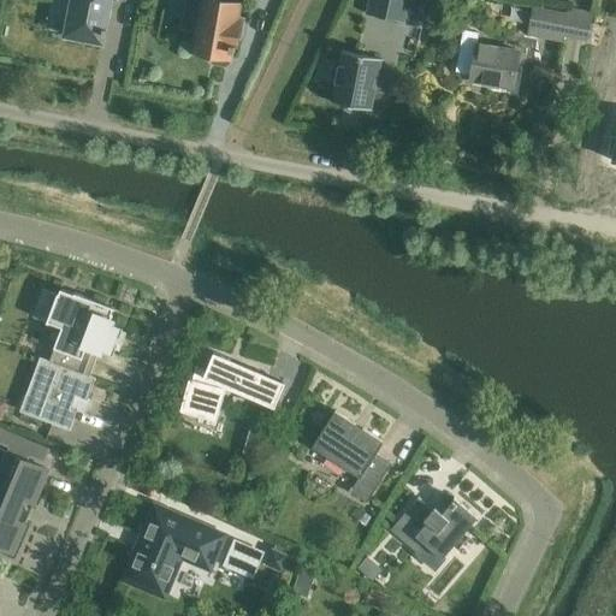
[(70,0),(64,36),(101,43),(110,0),(70,0)]
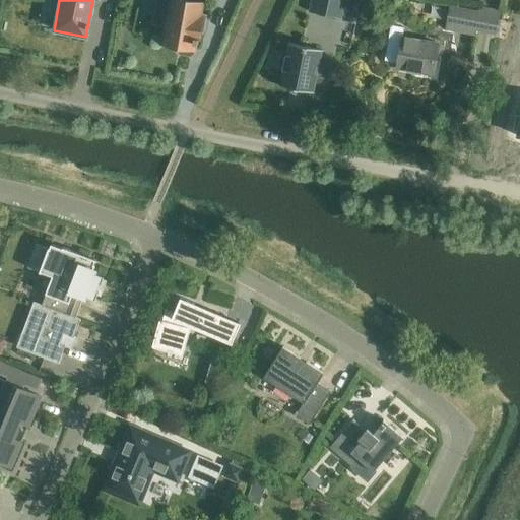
[(180,54),(189,56),(192,54),(194,43),(197,44),(202,16),(199,16),(201,3),(187,1),(186,0),(156,0),(153,23),(167,25),(163,44),(178,47),(177,51),(180,54)]
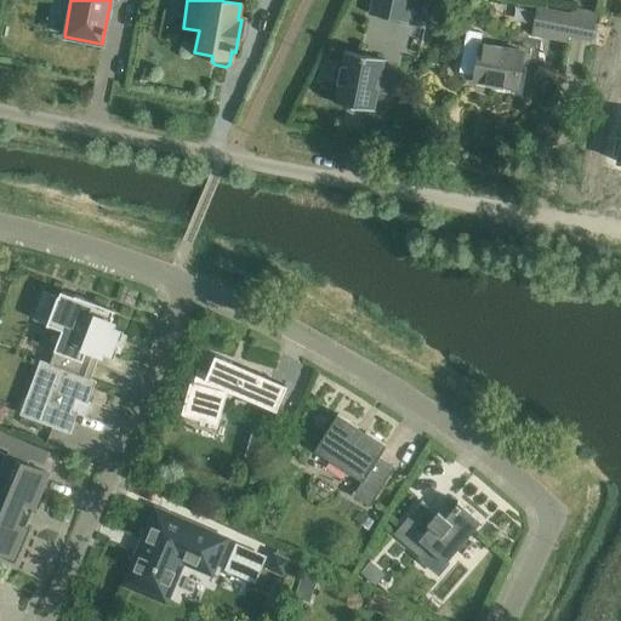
[(371,0),(369,15),(406,22),(411,0),(371,0)]
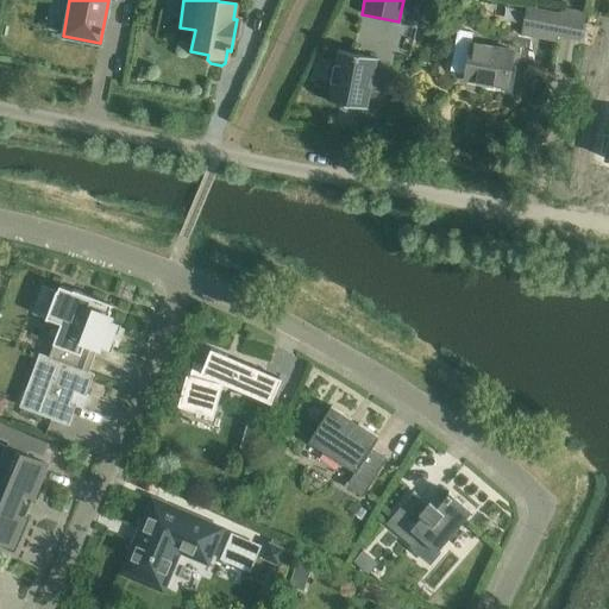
[(562,6),(560,11),(527,5),(522,33),(558,41),(559,35),(581,39),(586,11),(562,6)]
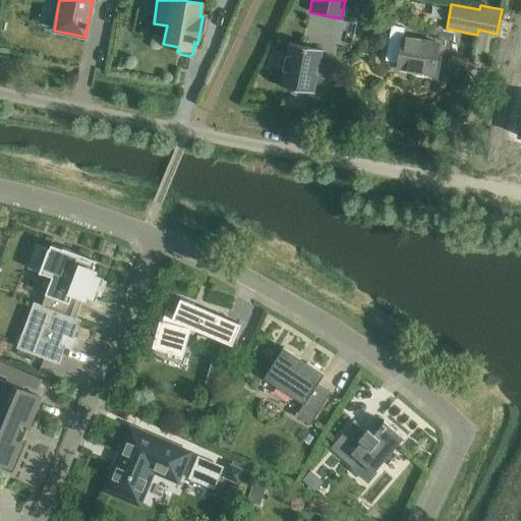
[(400,71),(431,79),(439,50),(404,42),(407,31),(393,27),(385,62),(401,66),(400,71)]
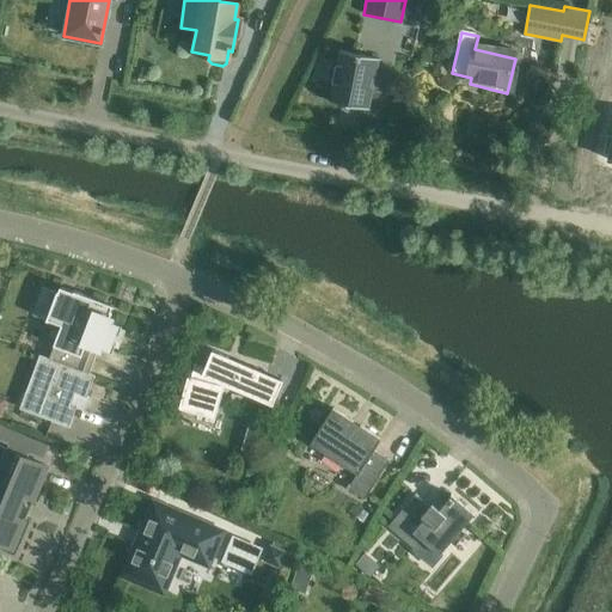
[(328,99),(366,108),(377,57),(338,48),(328,99)]
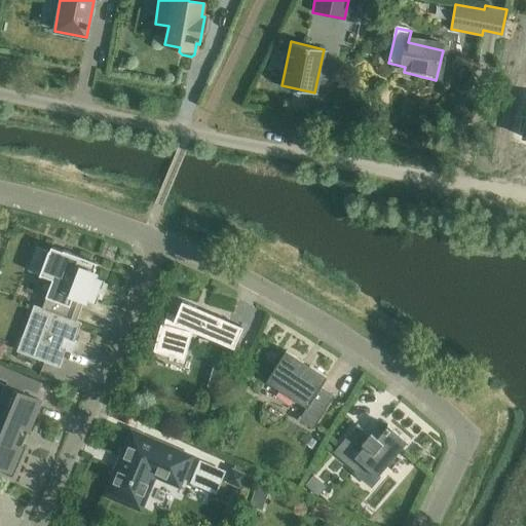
[(518,119),(514,134),(519,135),(518,140),(525,141),(525,102),(522,120),(518,119)]
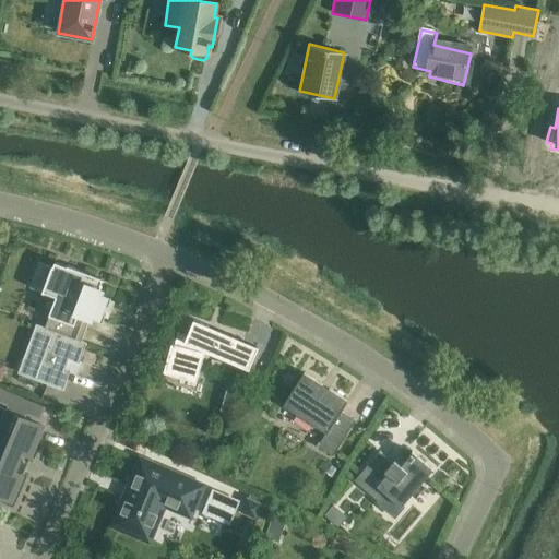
[(55,262),(52,268),(39,262),(30,287),(42,293),(44,294),(44,293),(56,297),(48,316),(49,316),(45,328),(36,324),(18,373),(62,390),(70,370),(73,372),(78,363),(79,364),(86,343),(81,341),(90,317),(102,321),(111,296),(103,294),(99,292),(102,285),(100,285),(102,281),(103,281),(104,280),(67,265),(67,266),(55,262)]
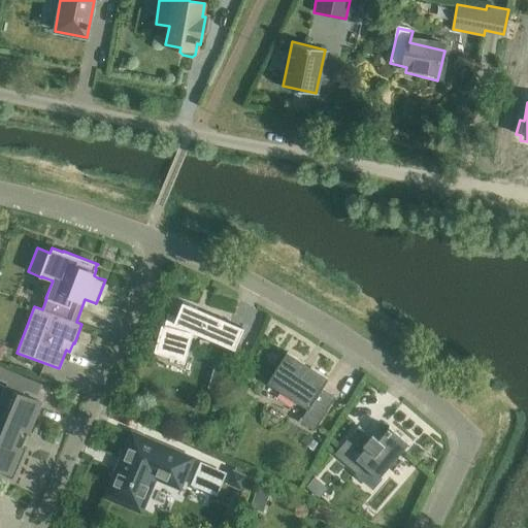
[(234,350),(243,328),(183,302),(176,317),(168,315),(169,312),(168,312),(159,345),(184,353),(191,330),(234,350)]
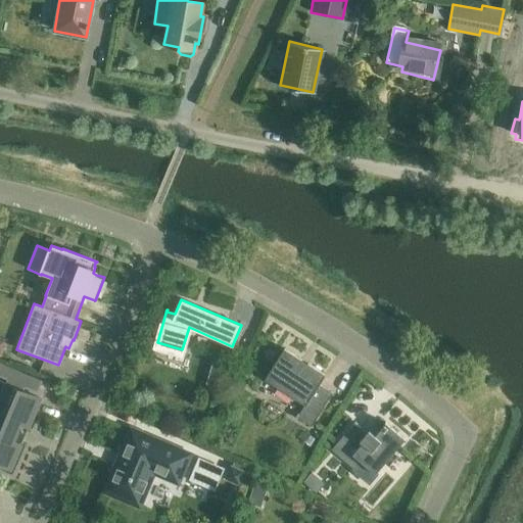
[(307,364),(305,367),(299,363),(301,360),(284,348),(265,379),(304,405),(296,417),(311,426),(332,393),(319,384),(325,375),(307,364)]
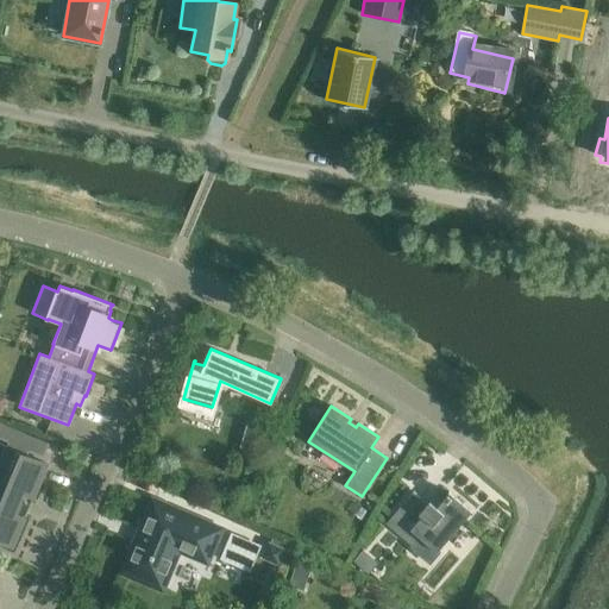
[(240,446),(261,452),(268,427),(248,421),(240,446)]
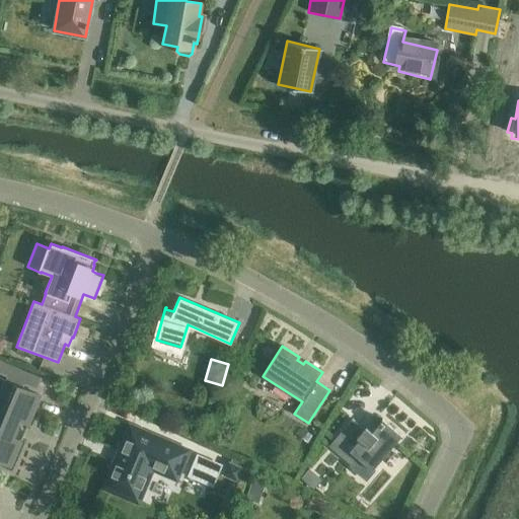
[(361,371),(379,377),(383,367),(365,360),(361,371)]
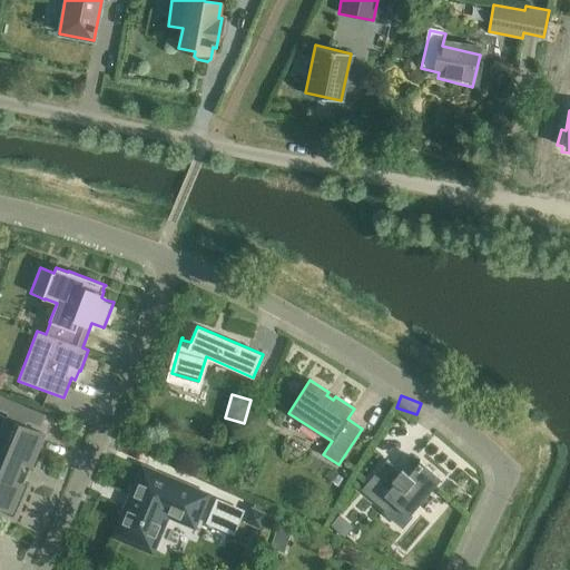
[(0,507),(9,511),(21,483),(18,479),(22,471),(29,467),(42,433),(0,415),(0,507)]
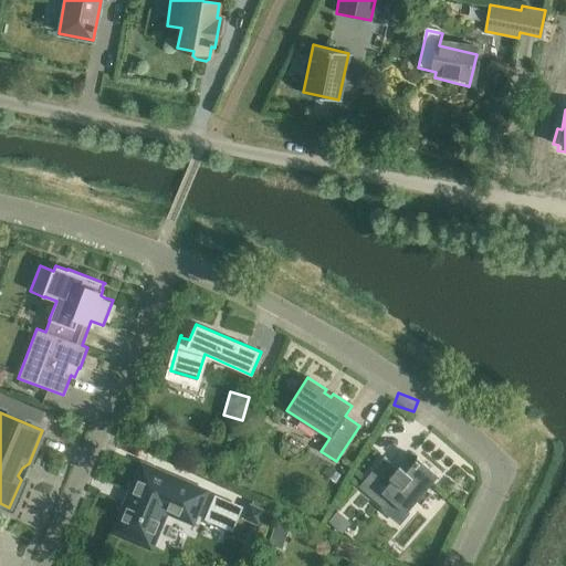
[(399,467),(397,468),(384,457),(358,486),(383,507),(389,500),(406,513),(416,501),(420,504),(430,493),(426,490),(437,477),(438,478),(439,477),(417,457),(416,458),(417,459),(406,472),(399,467)]
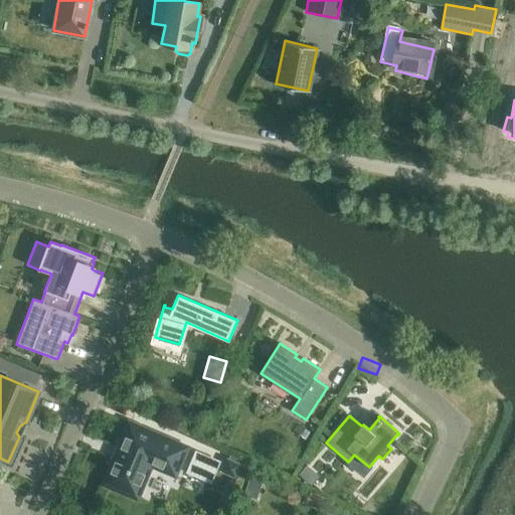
[(138,425),(137,427),(130,424),(120,447),(122,448),(116,462),(114,461),(105,484),(112,487),(112,489),(127,496),(128,494),(136,497),(144,479),(146,479),(152,465),(174,474),(185,448),(153,435),(154,433),(146,430),(146,428),(138,425)]
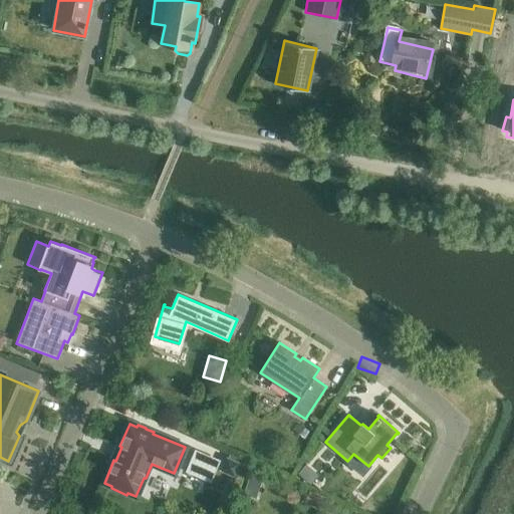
[(186,471),(211,482),(221,459),(196,448),(186,471)]
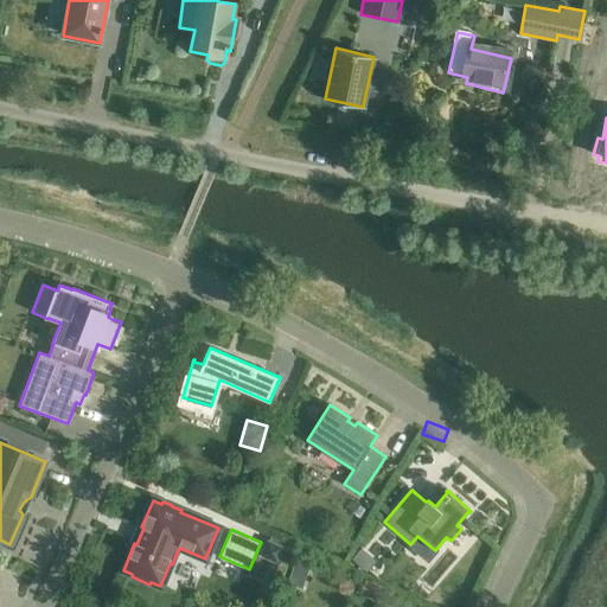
[(352,557),(368,570),(377,560),(362,547),(352,557)]
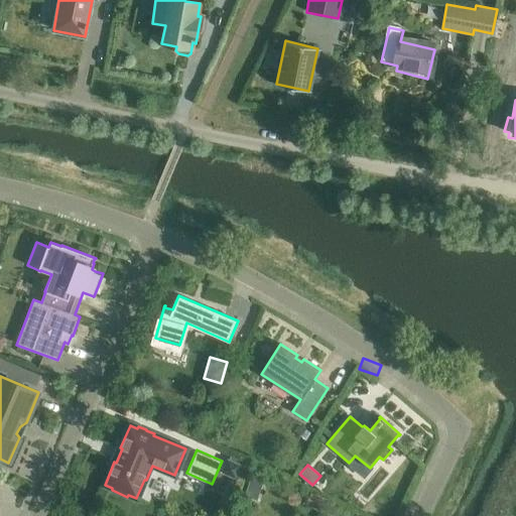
[(323,504),(328,506),(330,502),(325,499),(325,498),(311,492),(306,503),(320,509),(323,504)]
